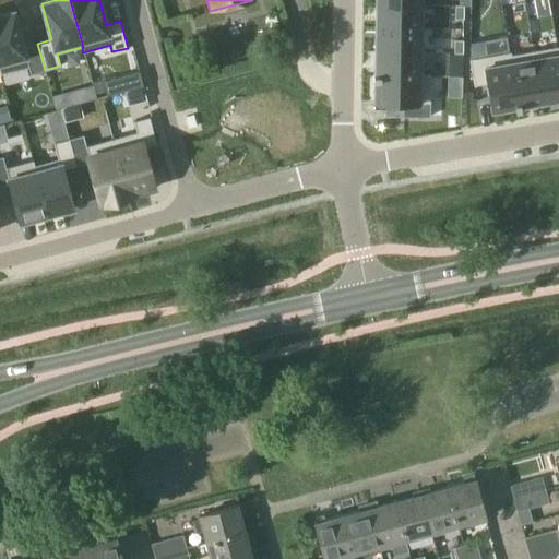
[(379,4),(378,27),(417,28),(417,27),(418,7),(418,4),(379,4)]
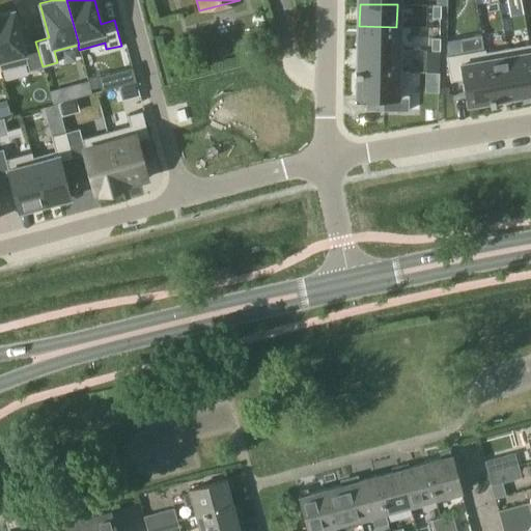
[(431,5),(431,18),(440,18),(440,5),(431,5)]
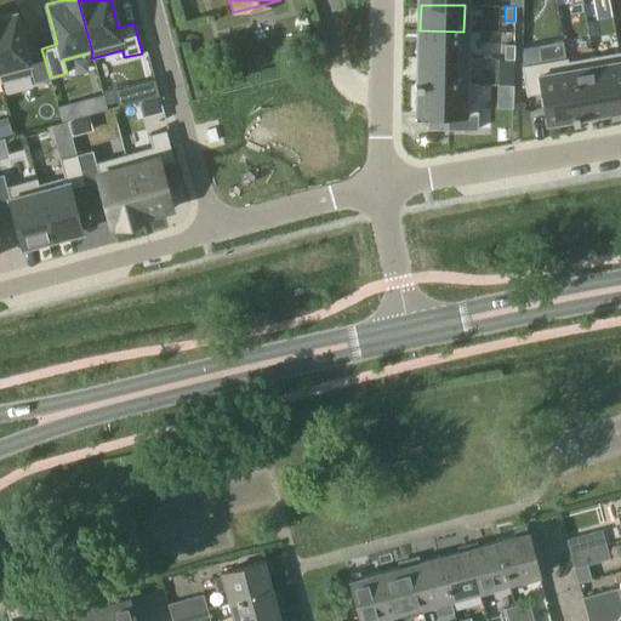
[(0,75),(0,77),(0,75),(0,81),(0,83),(32,74),(34,81),(50,78),(41,49),(27,52),(16,12),(0,16),(0,75)]
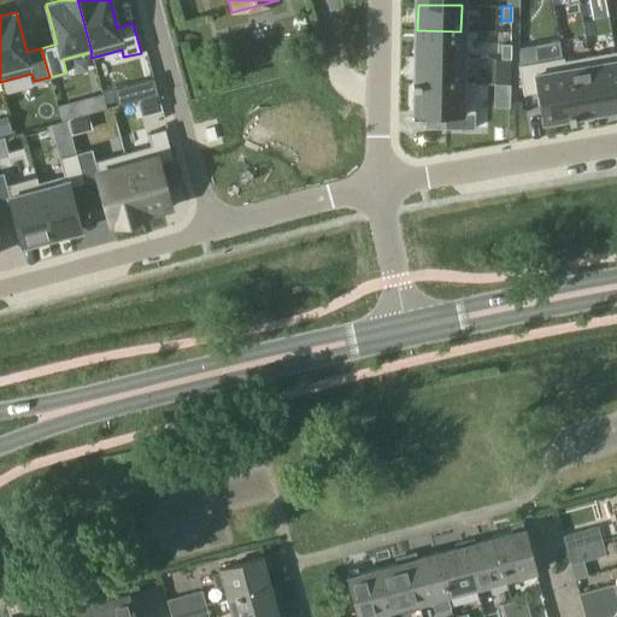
[(417,30),(417,57),(460,58),(460,59),(466,59),(466,30),(460,30),(460,31),(417,30)]
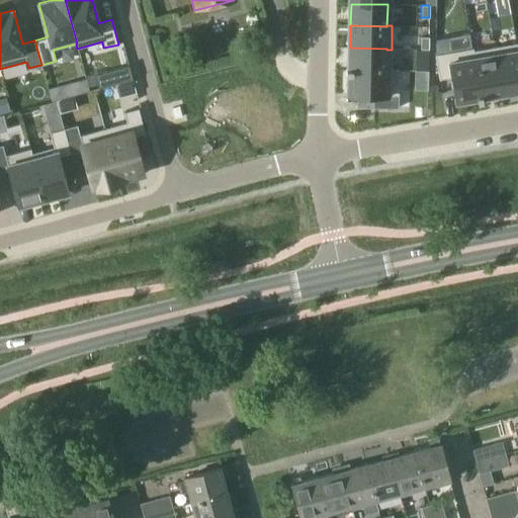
[(421,36),(420,50),(429,50),(429,36),(421,36)]
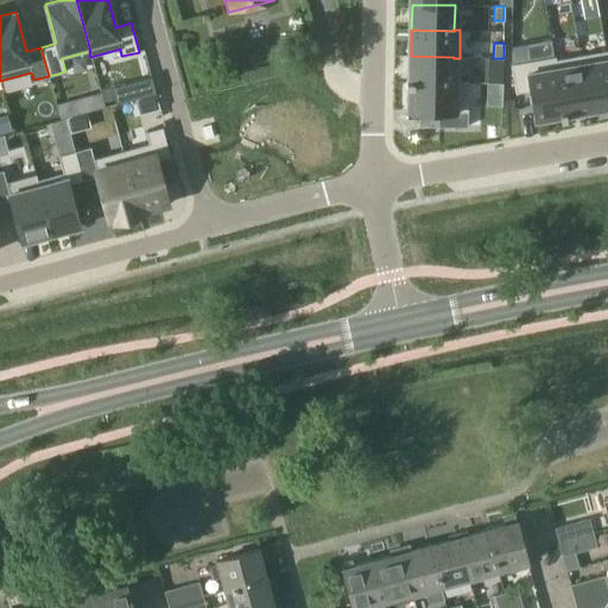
[(607,70),(605,51),(580,55),(589,108),(607,105),(607,70)]
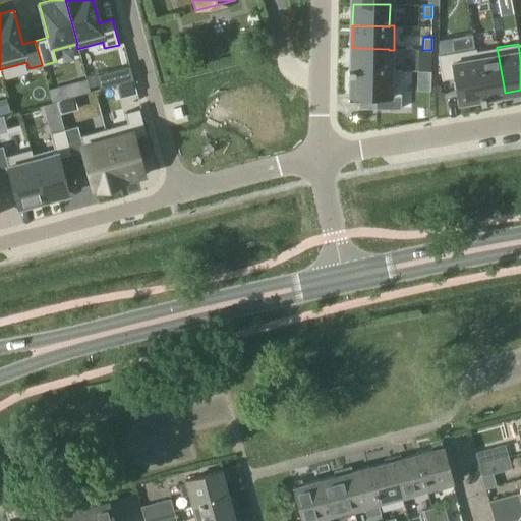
[(476,51),(474,51),(482,97),(483,97),(505,93),(497,47),(476,51)]
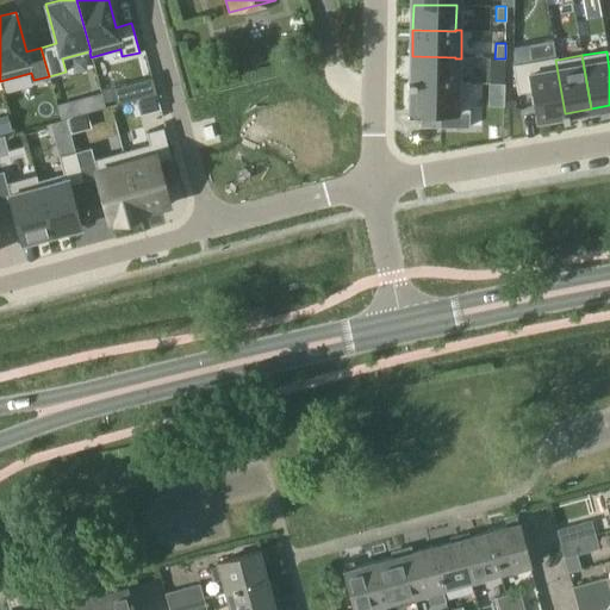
[(412,81),(412,82),(454,82),(455,81),(455,58),(455,57),(412,56),(412,81)]
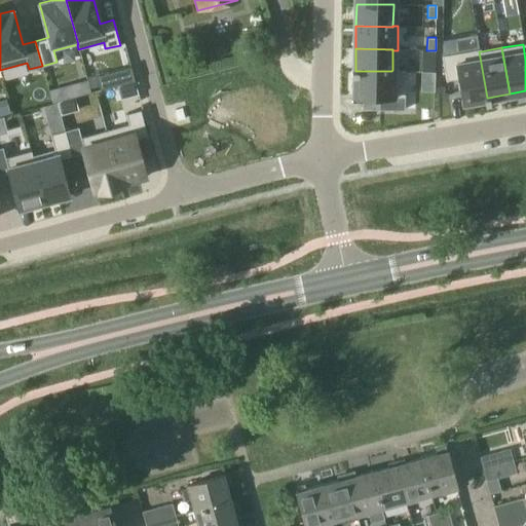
[(480,48),(442,55),(446,80),(458,78),(463,105),(484,101),(485,103),(488,102),(489,102),(488,98),(487,98),(479,51),(481,51),(480,48)]
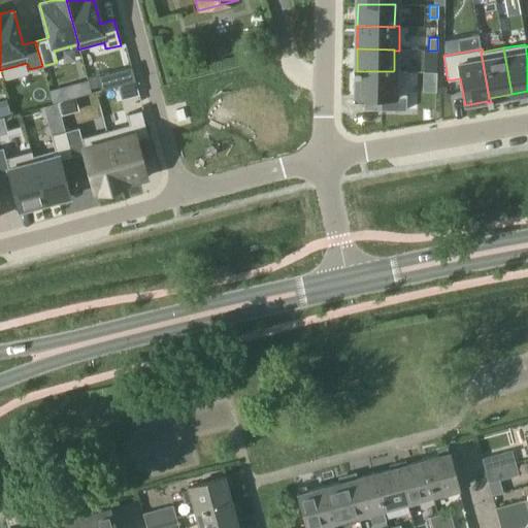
[(436,72),(437,51),(428,51),(424,51),(424,72),(436,72)]
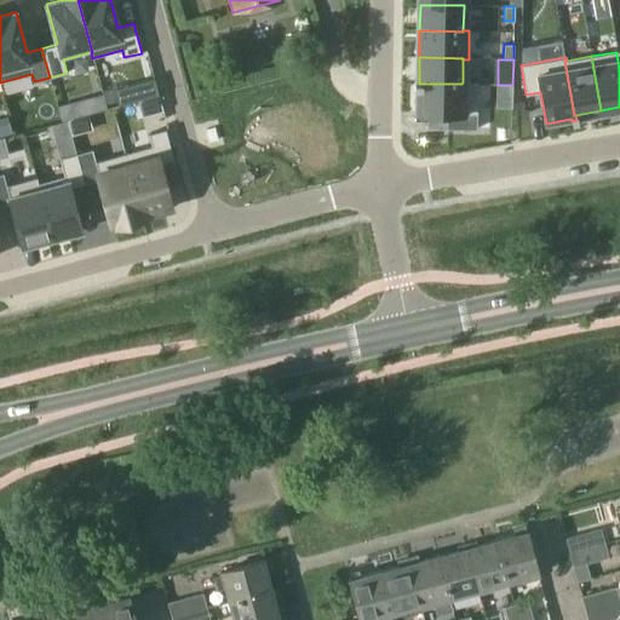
[(155,78),(114,90),(119,107),(138,102),(160,96),(155,78)]
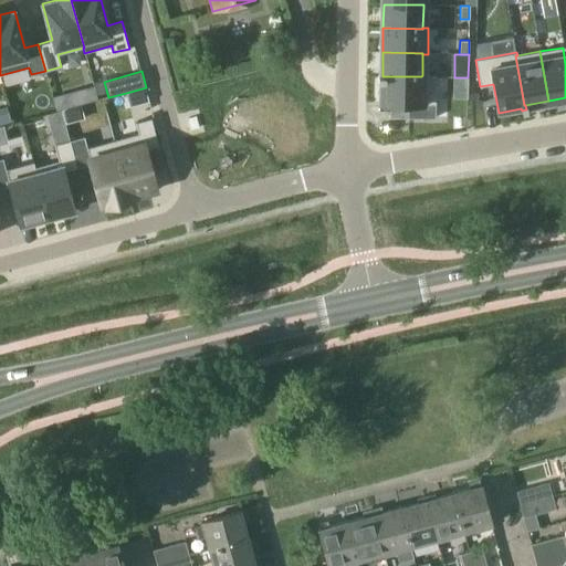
[(377,75),(377,80),(379,80),(379,103),(408,104),(408,117),(435,118),(436,76),(422,75),(421,76),(383,76),(383,75),(377,75)]
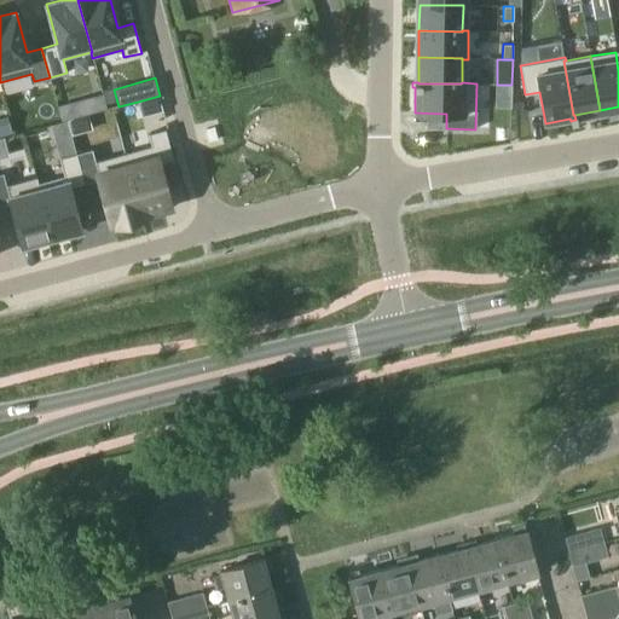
[(81,99),(57,105),(62,121),(68,120),(86,115),(81,99)]
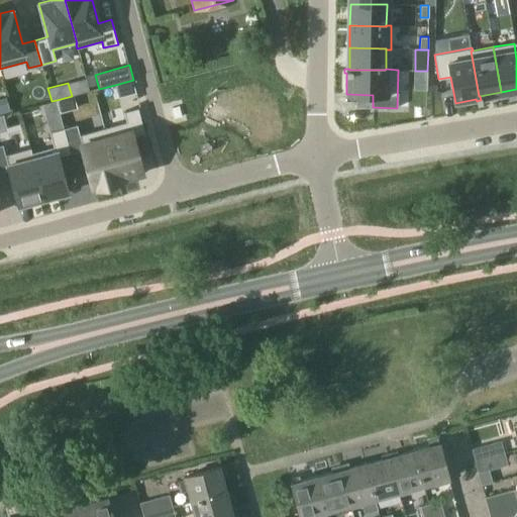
[(6,98),(0,99),(0,111),(1,114),(10,112),(6,98)]
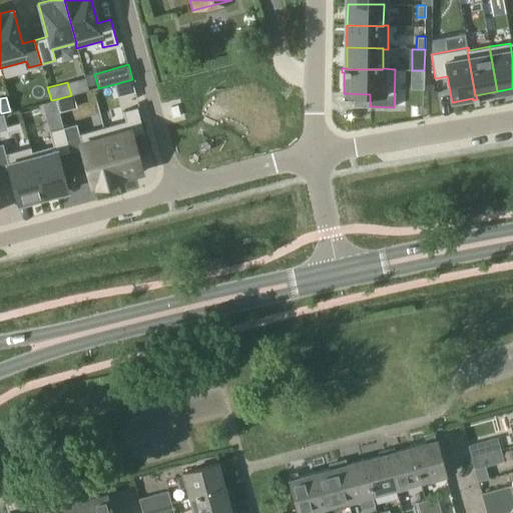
[(56,100),(42,103),(45,114),(59,110),(56,100)]
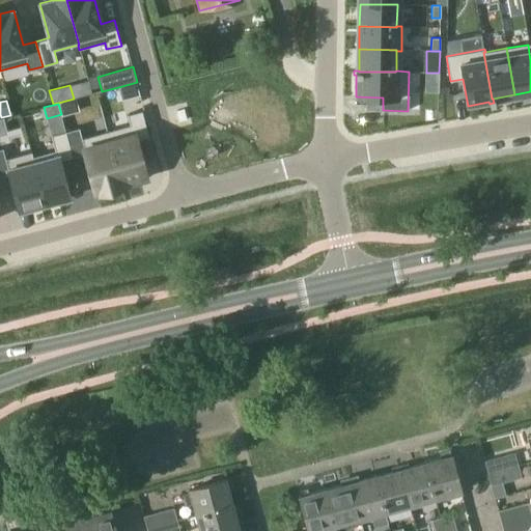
[(130,126),(106,132),(120,185),(121,185),(145,178),(135,140),(148,137),(142,111),(127,115),(130,126)]
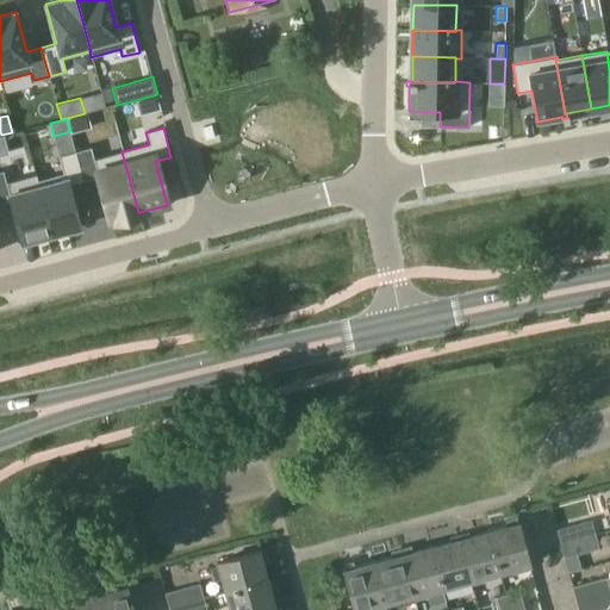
[(91,147),(75,151),(83,180),(98,176),(110,219),(113,219),(113,222),(141,215),(139,212),(138,212),(122,151),(94,159),(91,147)]
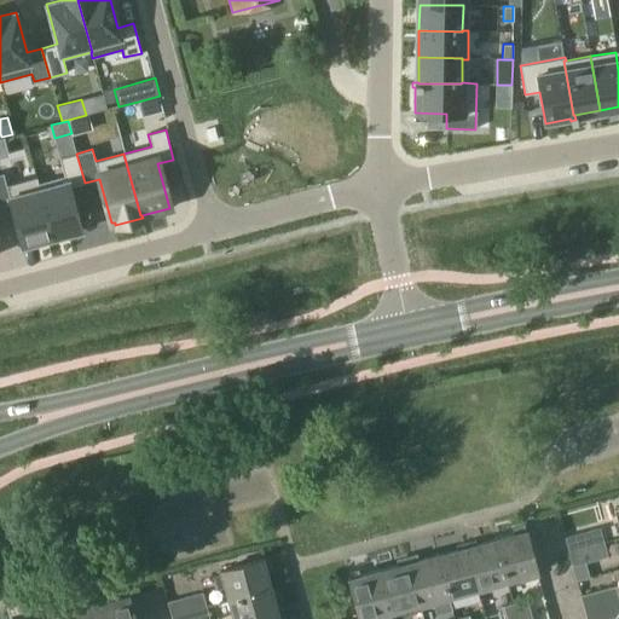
[(38,183),(36,183),(52,239),(81,231),(69,187),(85,183),(76,154),(59,158),(64,175),(38,183)]
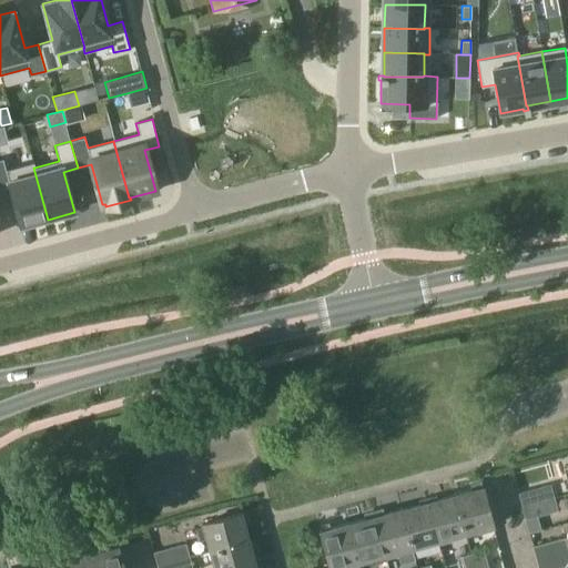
[(3,159),(0,159),(0,189),(10,186),(20,226),(48,220),(33,168),(34,168),(33,163),(6,170),(3,159)]
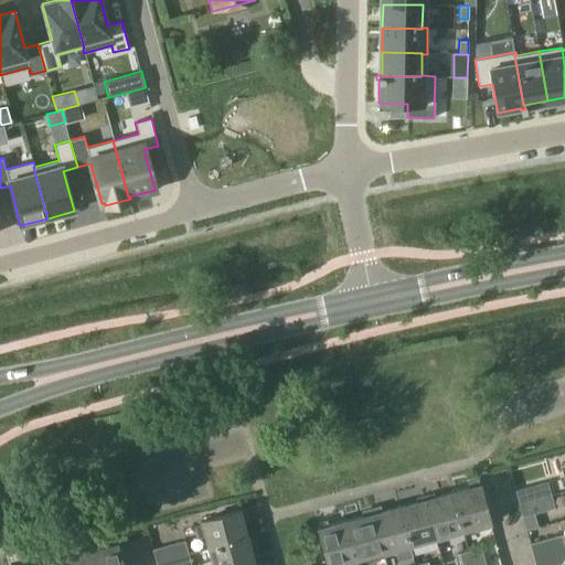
[(519,503),(551,494),(546,481),(514,490),(519,503)]
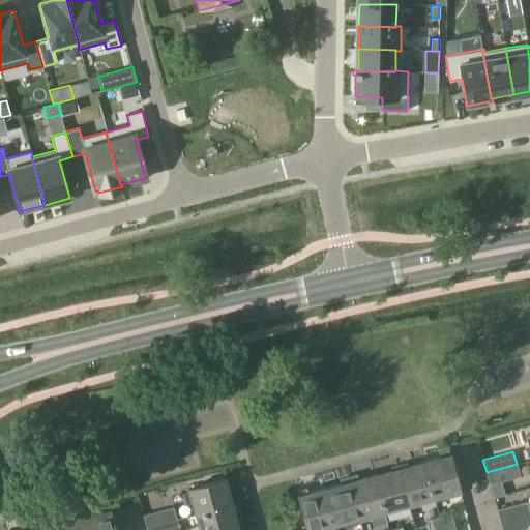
[(422,462),(432,498),(460,491),(450,454),(449,454),(448,452),(440,454),(440,458),(422,462)]
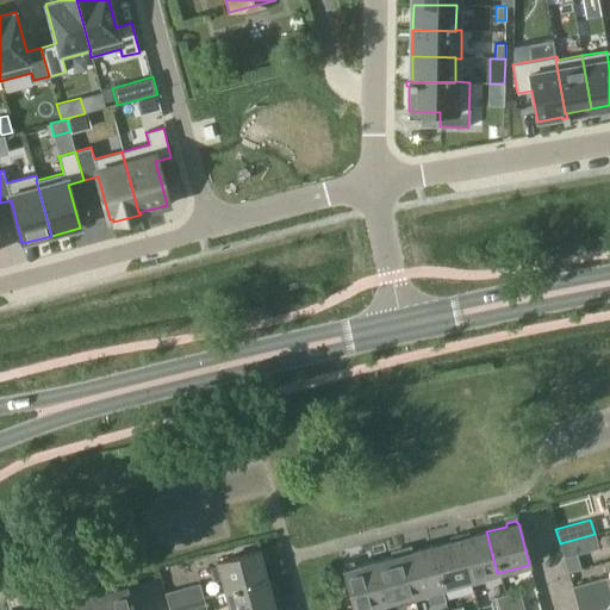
[(458,540),(470,580),(497,573),(486,531),(466,537),(466,534),(458,536),(458,540)]
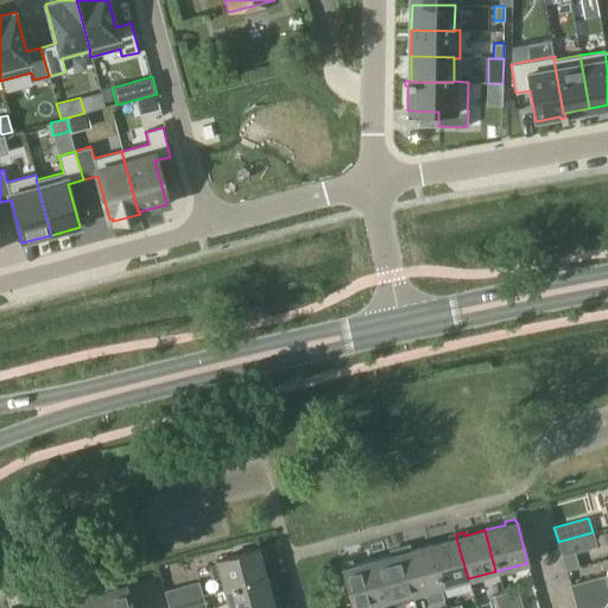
[(593,532),(558,542),(562,556),(596,546),(593,532)]
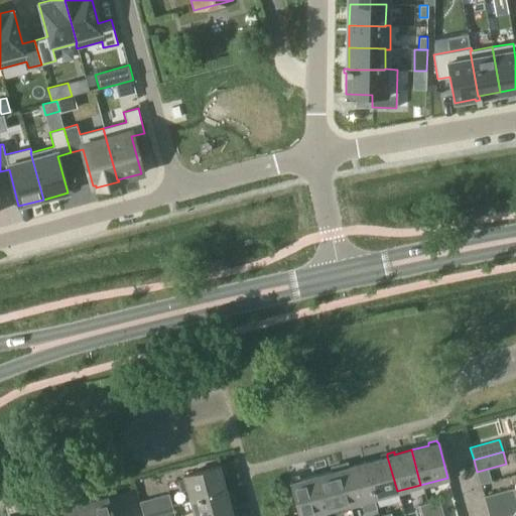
[(363,463),(372,498),(397,491),(387,457),(387,454),(379,455),(380,459),(363,463)]
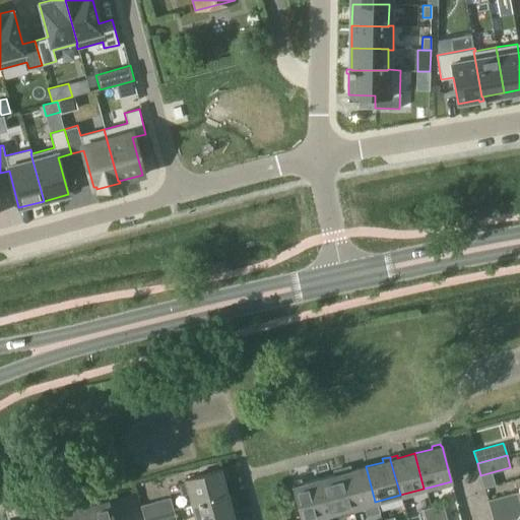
[(349,465),(340,468),(341,472),(351,508),(364,505),(367,516),(378,513),(375,502),(366,466),(350,470),(349,465)]
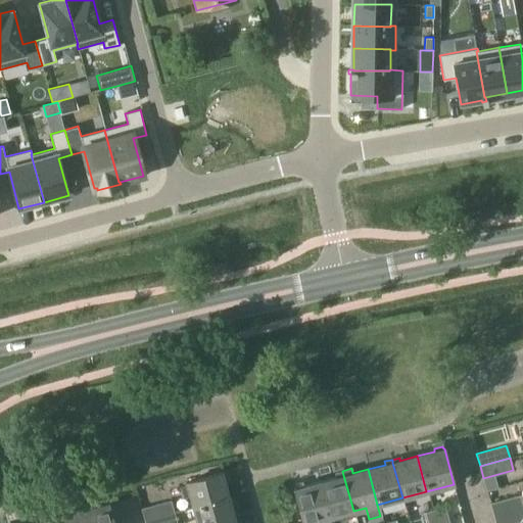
[(192,507),(228,497),(223,482),(227,481),(225,471),(221,472),(185,481),(186,484),(179,486),(182,497),(189,496),(192,507)]
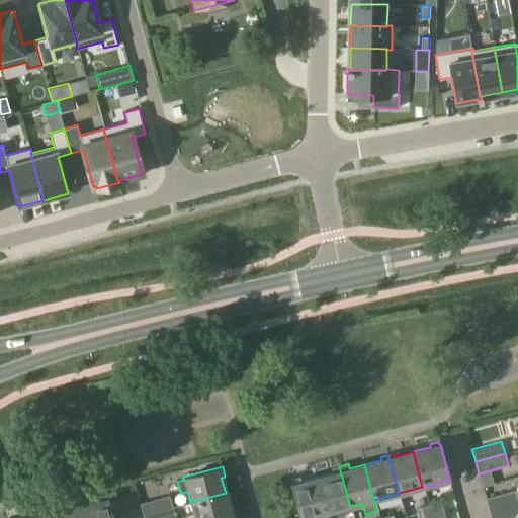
[(316,478),(325,513),(350,506),(340,470),(339,466),(331,468),(333,472),(316,478)]
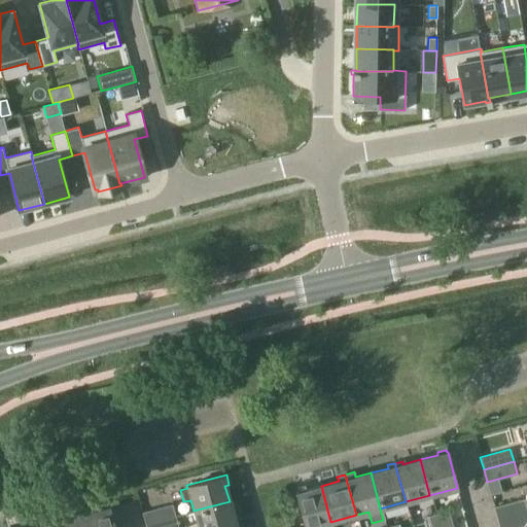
[(295,488),(296,492),(295,492),(305,526),(310,526),(330,522),(321,486),(306,490),(305,485),(295,488)]
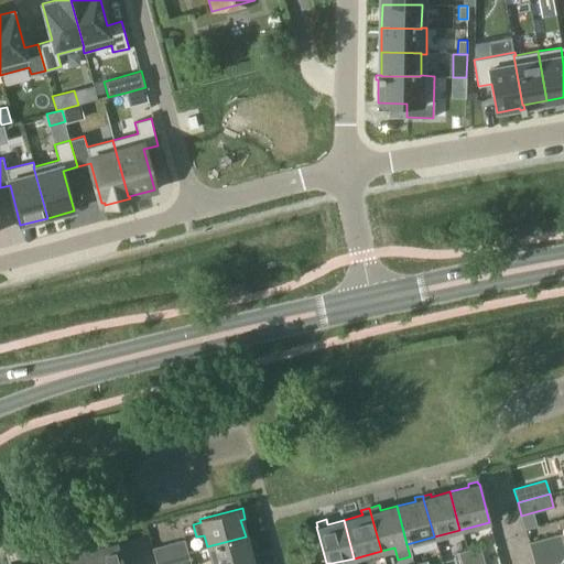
[(532,555),(563,548),(561,533),(528,542),(532,555)]
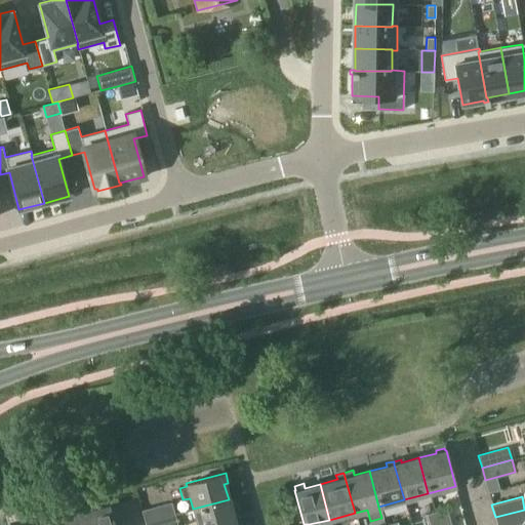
[(193,509),(197,524),(231,524),(235,524),(241,523),(239,515),(233,517),(229,499),(193,509)]
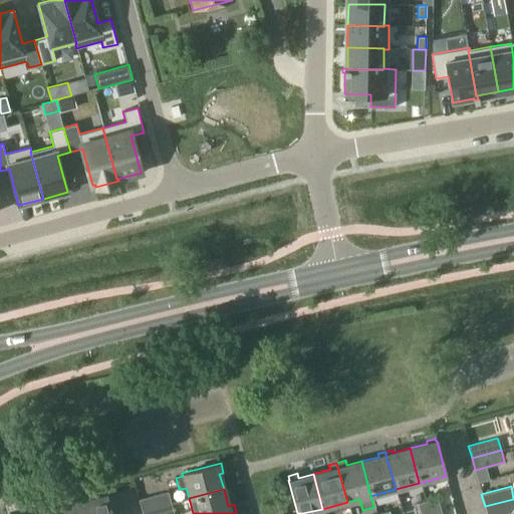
[(95,496),(81,500),(84,513),(110,513),(104,490),(94,493),(95,496)]
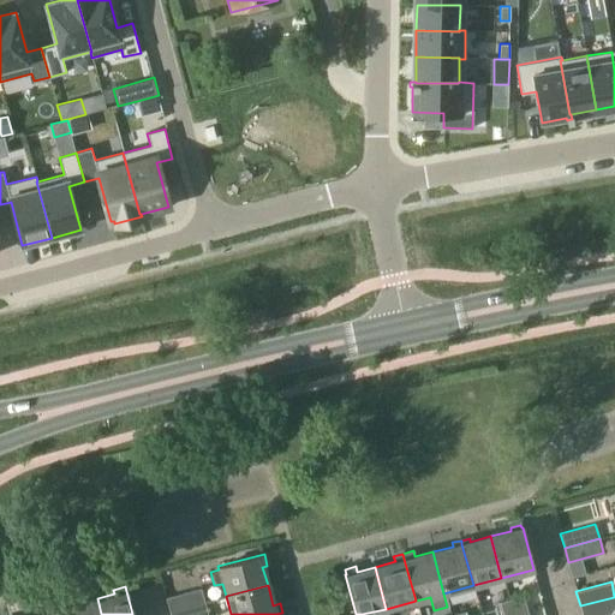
[(168,611),(204,602),(201,587),(165,597),(168,611)]
